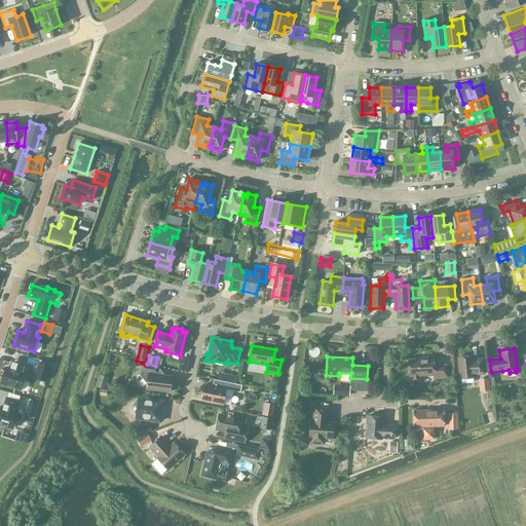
[(472,357),(457,358),(460,379),(474,378),(474,375),(484,374),(483,359),(472,360),(472,357)]
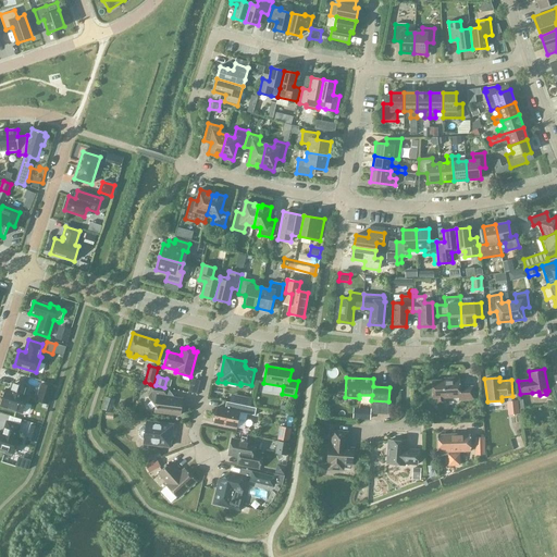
[(450,380),(432,381),(433,398),(459,397),(459,400),(473,400),(472,386),(459,387),(459,379),(449,379),(450,380)]
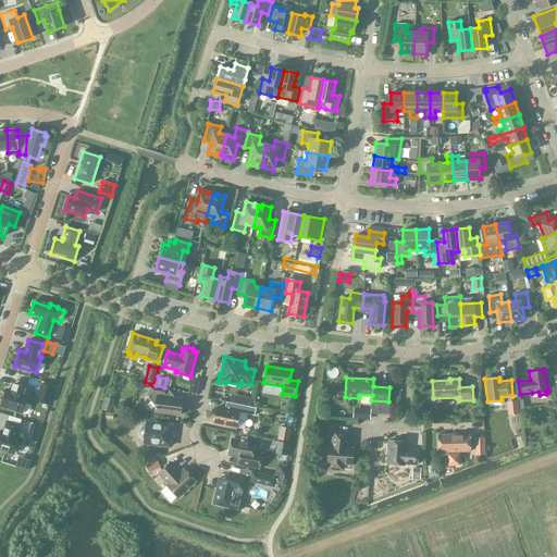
[(48,405),(54,387),(40,383),(35,401),(48,405)]
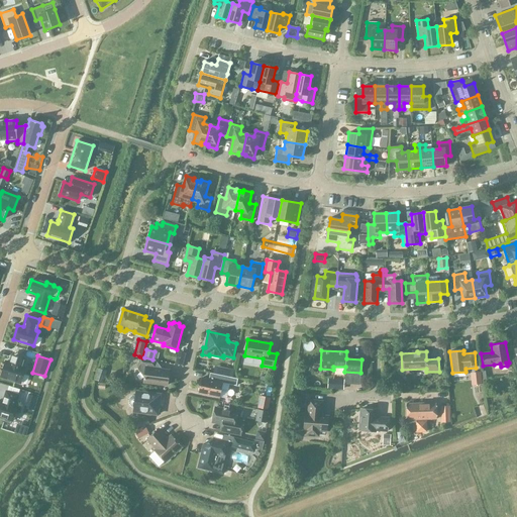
[(6,362),(1,377),(20,384),(25,368),(22,367),(24,359),(15,356),(14,358),(10,360),(9,363),(6,362)]
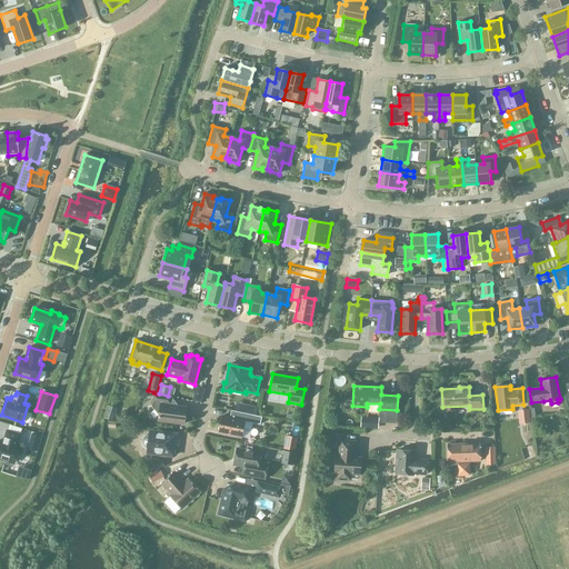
[(157,393),(153,392),(151,407),(159,416),(158,421),(185,425),(186,408),(172,406),(170,403),(171,397),(157,393)]
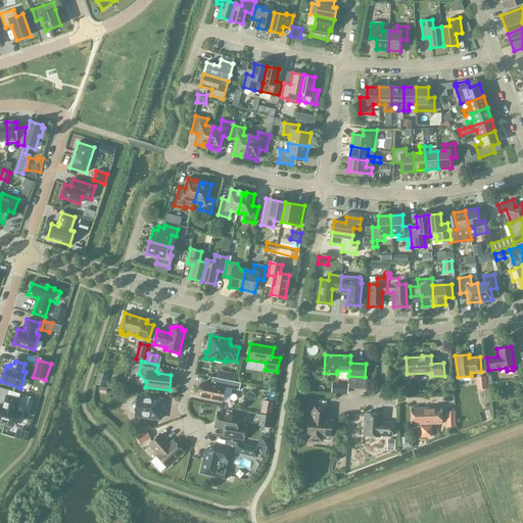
[(100,373),(96,385),(104,387),(108,375),(104,374),(100,373)]
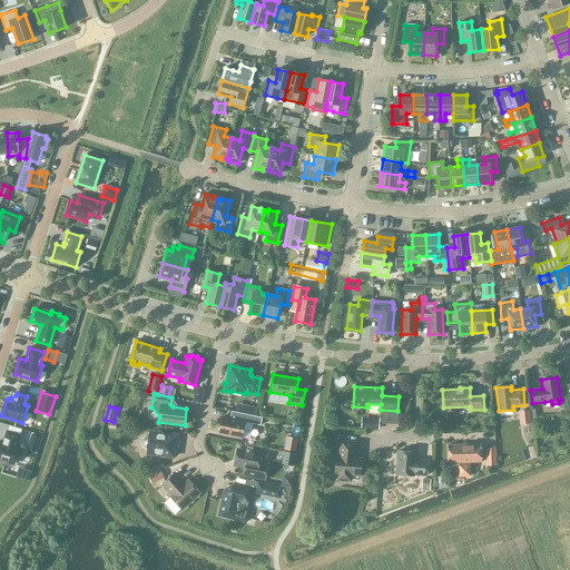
[(231,419),(222,418),(219,433),(243,438),(245,422),(252,423),(253,415),(232,411),(231,419)]
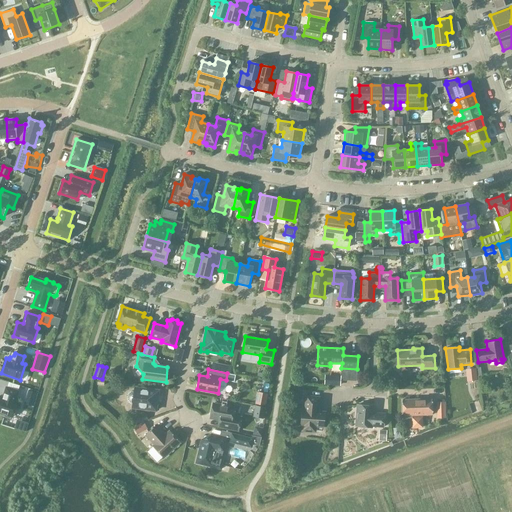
[(341,376),(324,375),(324,385),(340,386),(341,376)]
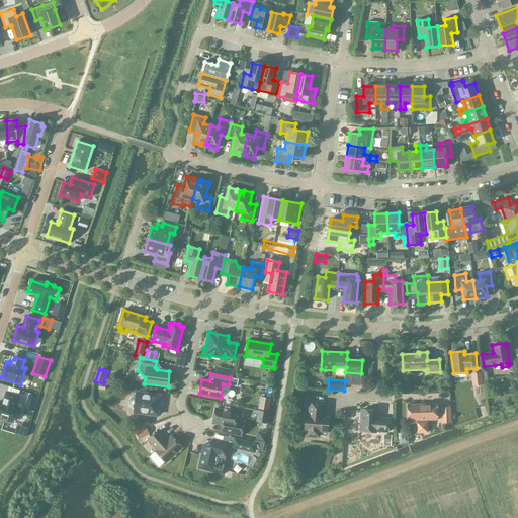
[(4,422),(10,424),(10,422),(13,423),(18,407),(15,406),(18,397),(6,393),(4,400),(5,400),(3,404),(0,402),(0,418),(5,420),(4,422)]
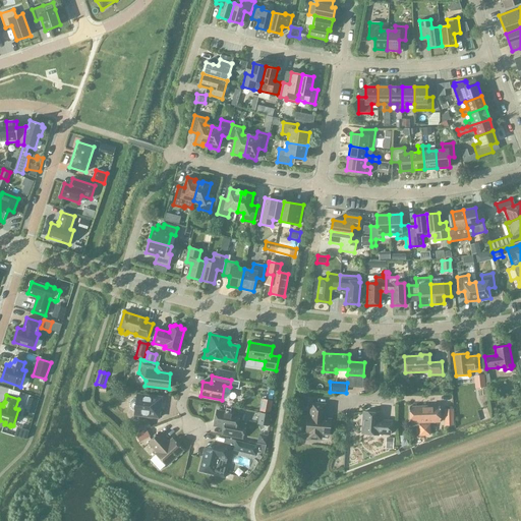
[(161,398),(137,395),(136,399),(134,399),(132,399),(131,400),(129,402),(129,406),(130,408),(131,410),(133,411),(135,411),(134,415),(159,418),(161,398)]
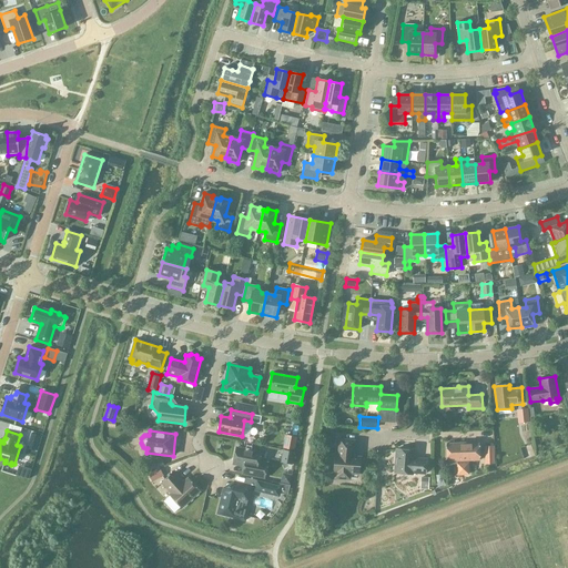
[(31,433),(27,448),(36,452),(40,436),(31,433)]
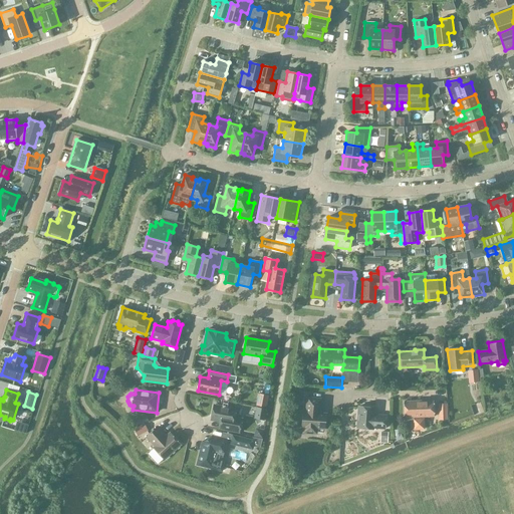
[(259,394),(256,406),(262,407),(267,408),(269,397),(269,396),(259,394)]
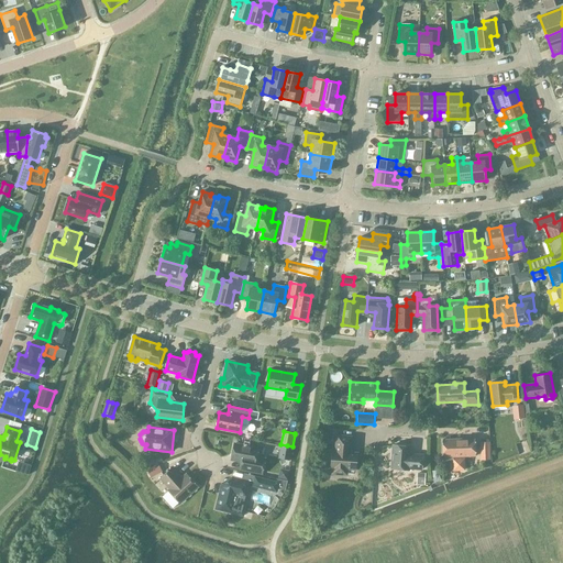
[(273,453),(276,441),(256,437),(254,444),(262,446),(261,450),(273,453)]
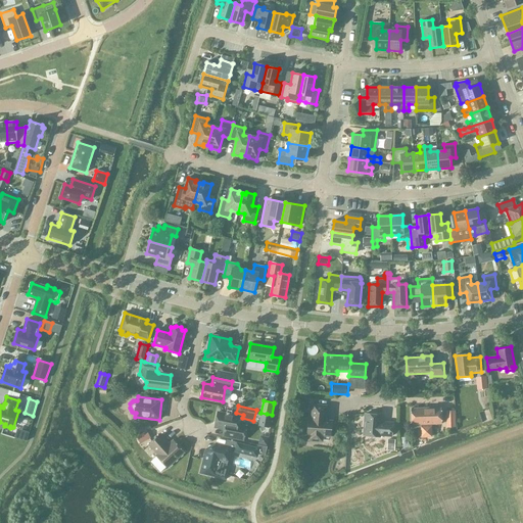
[(326,407),(313,406),(312,420),(308,420),(307,434),(311,434),(311,436),(312,438),(314,439),(316,440),(317,440),(319,439),(320,437),(321,435),(330,436),(332,422),(325,421),(326,407)]
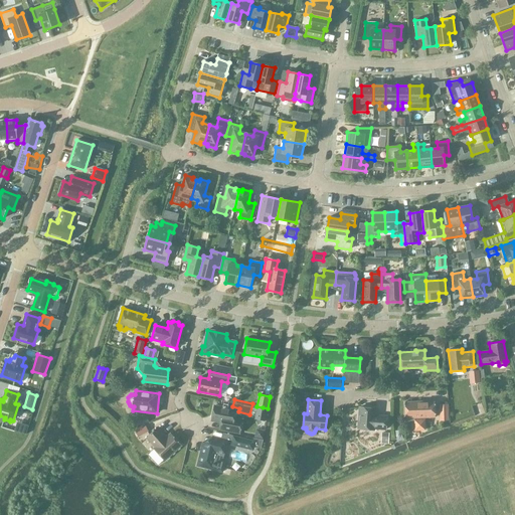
[(420,419),(420,417),(435,417),(435,401),(404,402),(405,418),(414,418),(414,430),(424,430),(424,419),(420,419)]
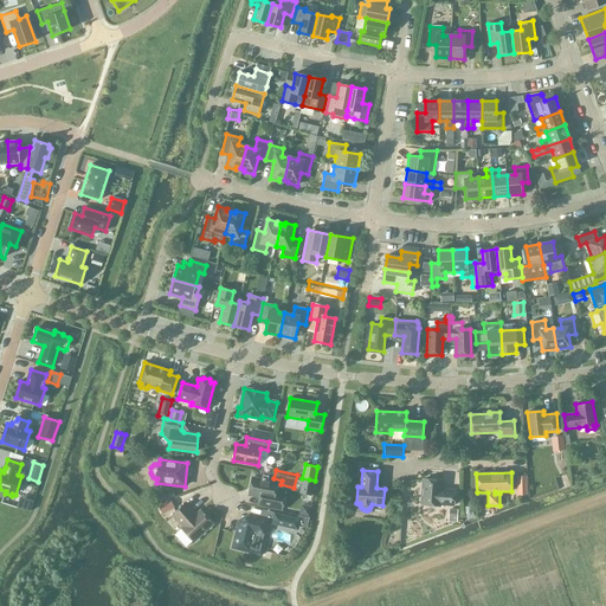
[(515,476),(516,495),(527,495),(527,476),(515,476)]
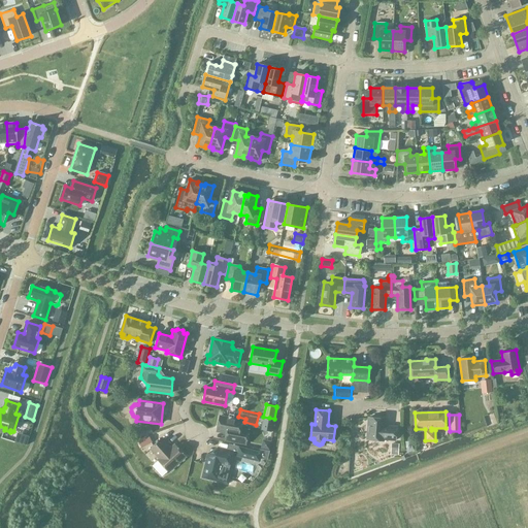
[(242,421),(220,417),(217,431),(232,434),(230,441),(245,444),(249,430),(240,429),(242,421)]
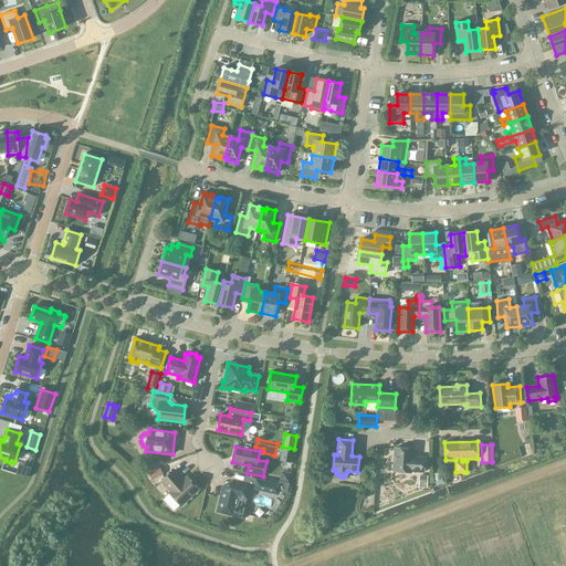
[(412,449),(395,448),(394,471),(411,473),(411,471),(423,472),(425,458),(412,457),(412,449)]
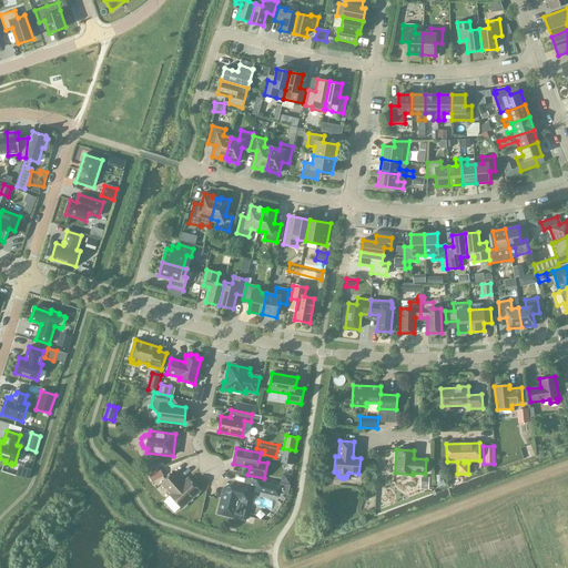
[(292,465),(295,453),(283,450),(281,463),(292,465)]
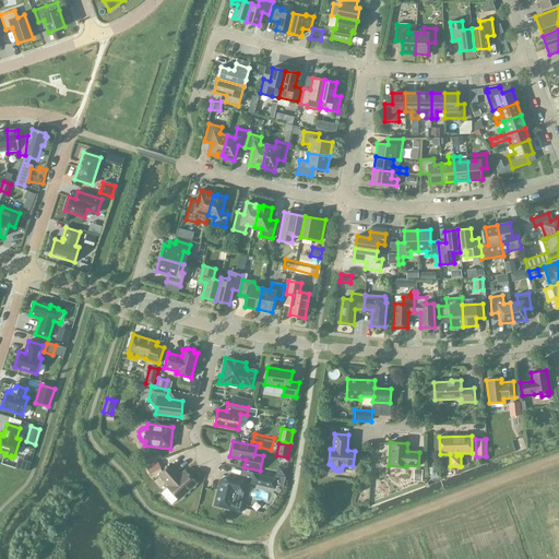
[(159,451),(146,455),(149,463),(162,459),(159,451)]
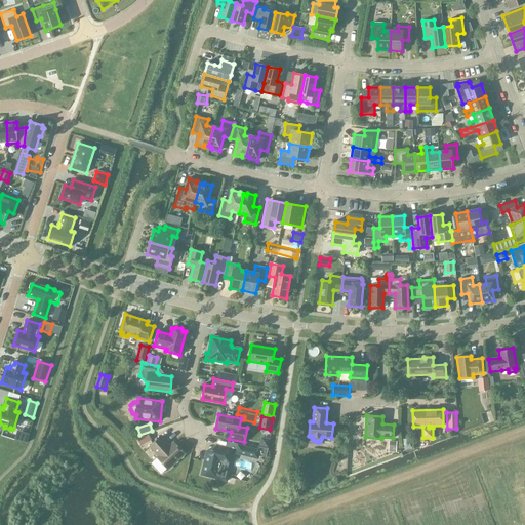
[(140,439),(145,444),(153,437),(148,432),(140,439)]
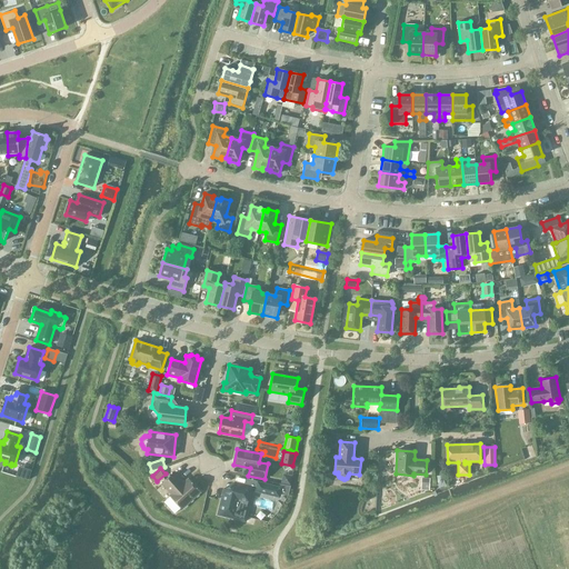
[(173,473),(162,483),(172,495),(170,496),(182,509),(200,492),(188,479),(182,485),(179,481),(180,480),(173,473)]
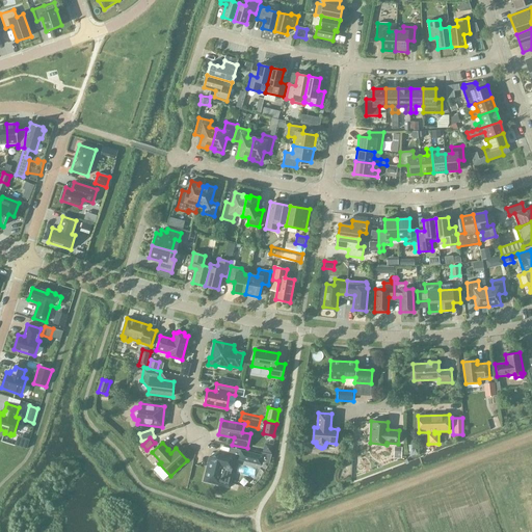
[(271,455),(262,453),(262,455),(231,448),(230,453),(234,455),(238,455),(237,459),(262,466),(263,462),(269,463),(271,455)]
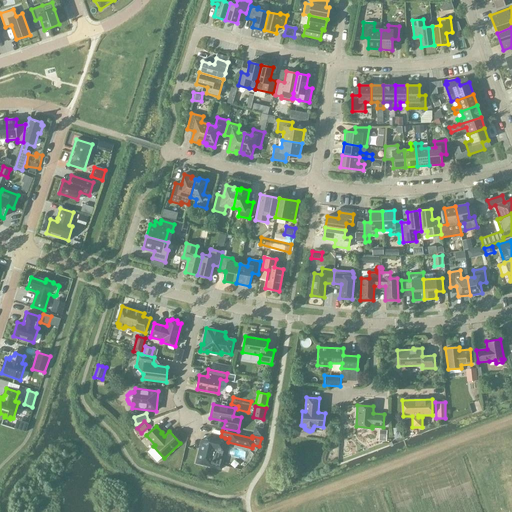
[(380,431),(379,441),(387,442),(388,431),(380,431)]
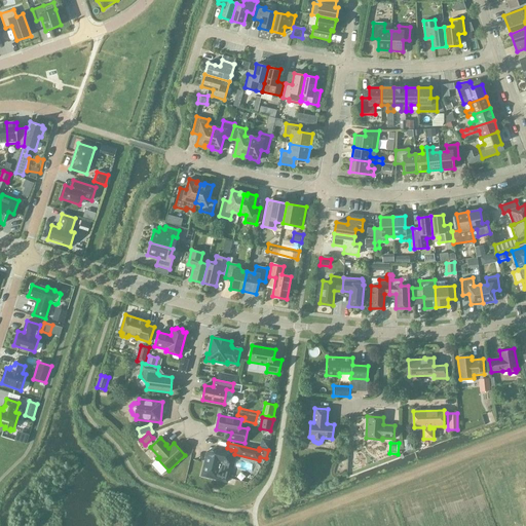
[(207,453),(201,476),(227,482),(234,454),(235,450),(231,450),(227,448),(218,446),(216,453),(214,455),(207,453)]
